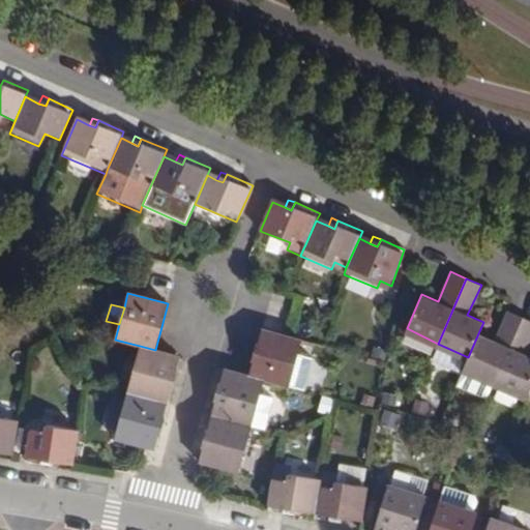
[(478,333),(468,357),(458,382),(489,396),(494,385),(523,318),(509,312),(496,342),(478,333)]
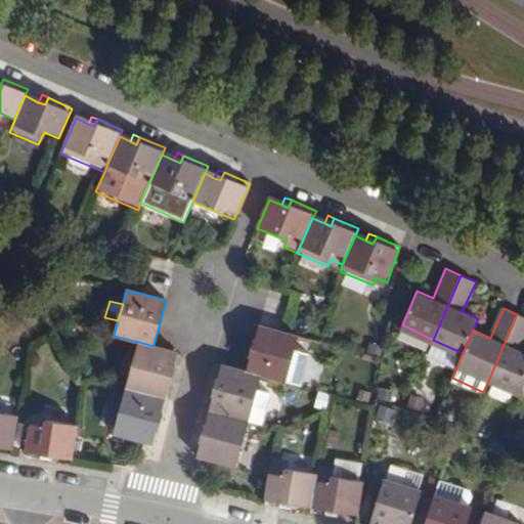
[(523,382),(523,352),(517,350),(523,335),(523,316),(517,314),(488,381),(519,394),(523,382)]
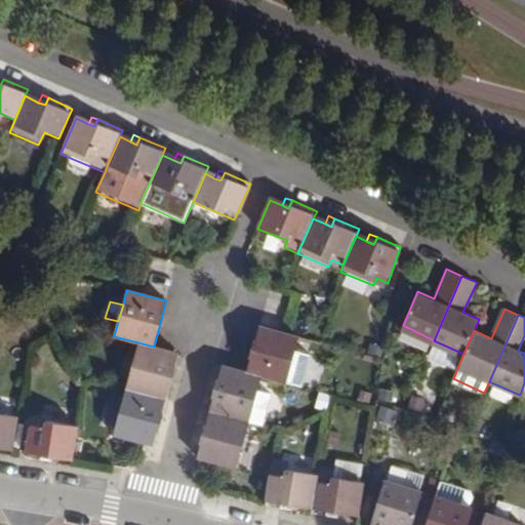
[(246,372),(263,376),(301,388),(310,356),(294,352),(298,337),(258,326),(246,372)]
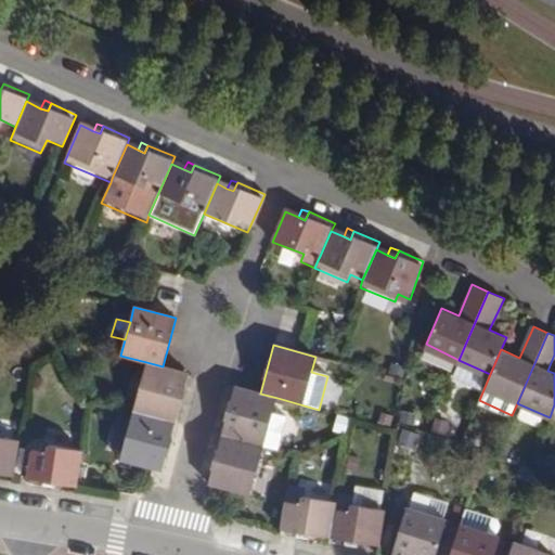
[(188,374),(163,366),(146,362),(143,377),(149,378),(144,397),(138,396),(133,413),(173,424),(188,374)]
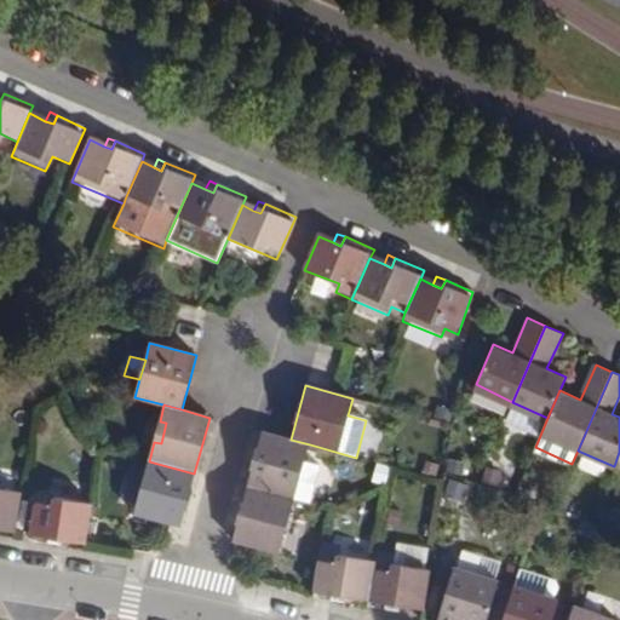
[(160,422),(154,442),(161,443),(166,423),(160,422)]
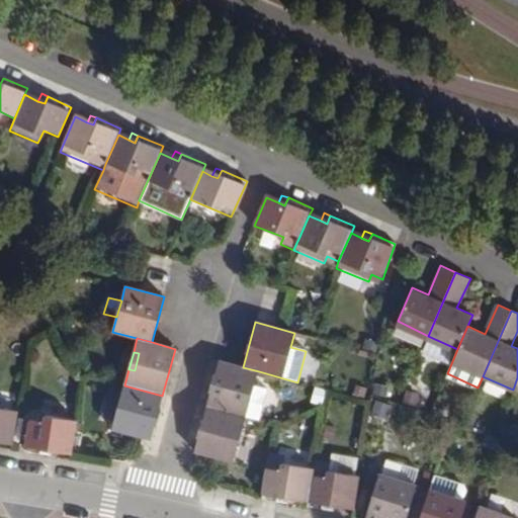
[(219,360),(206,407),(246,418),(259,421),(267,390),(255,386),(259,371),(243,367),(219,360)]
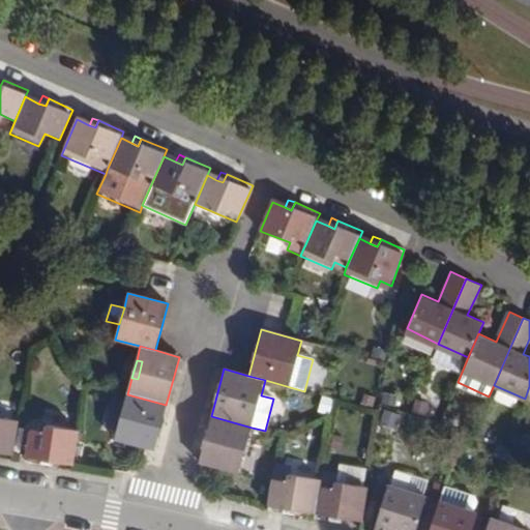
[(166,405),(127,394),(123,408),(129,409),(125,428),(119,425),(115,441),(154,450),(166,405)]
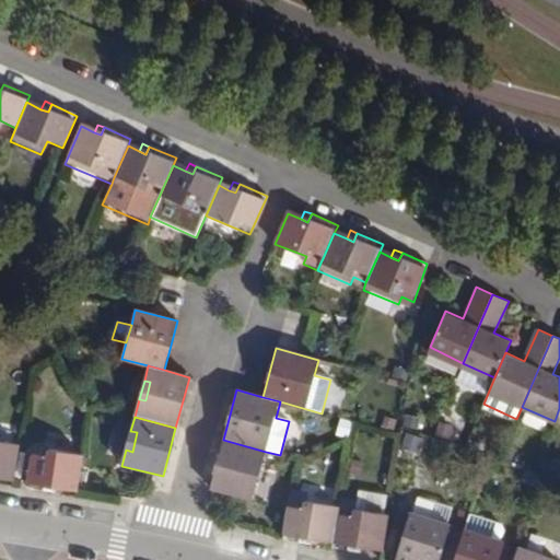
[(137,432),(130,431),(126,450),(132,452),(137,432)]
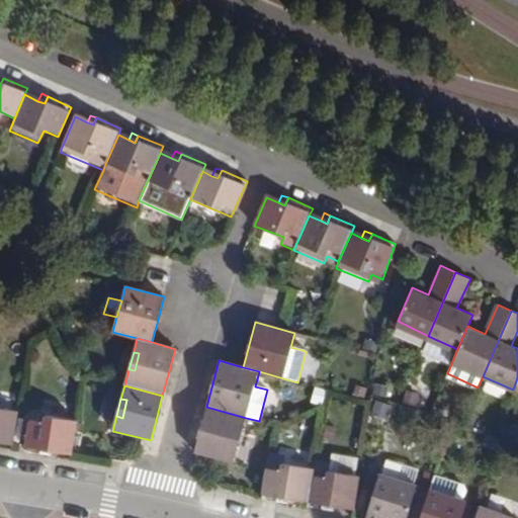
[(246,418),(206,407),(193,453),(233,463),(237,448),(231,447),(236,429),(242,431),(246,418)]
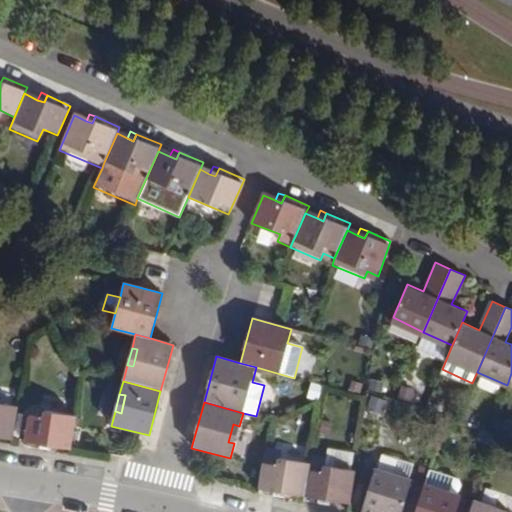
[(0,435),(2,436),(12,438),(17,408),(0,405),(0,435)]
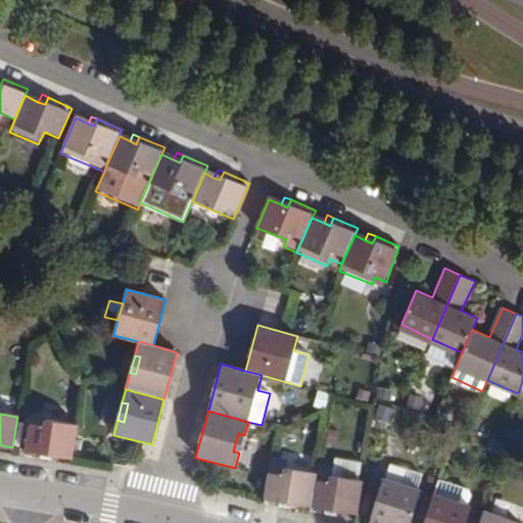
[(62,455),(72,457),(77,426),(48,421),(47,427),(33,425),(27,457),(53,461),(54,454),(62,455)]
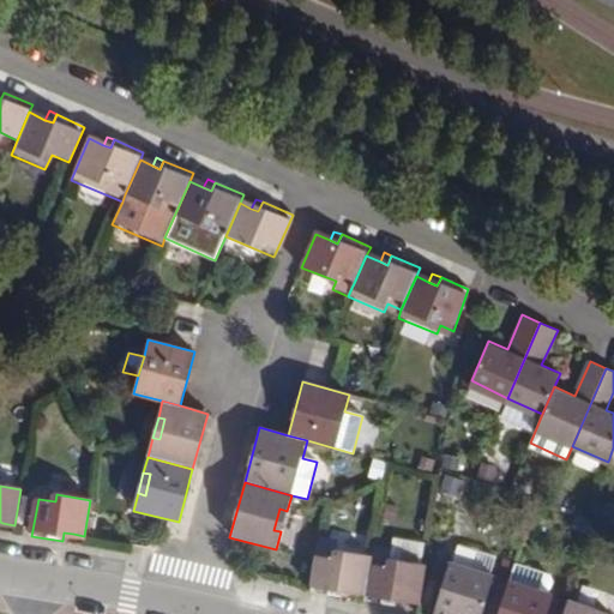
[(281,531),(287,511),(280,509),(274,530),(281,531)]
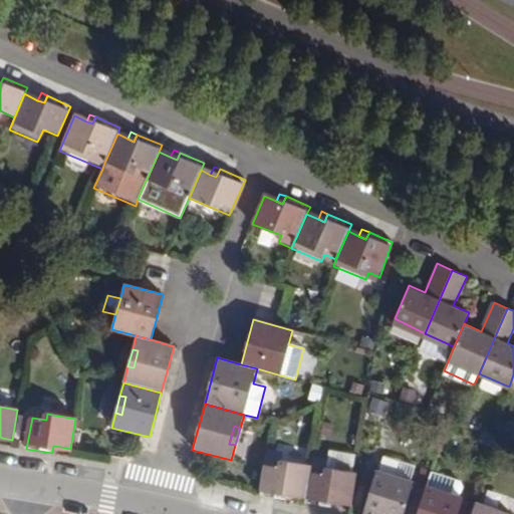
[(59,454),(61,447),(53,446),(52,453),(59,454)]
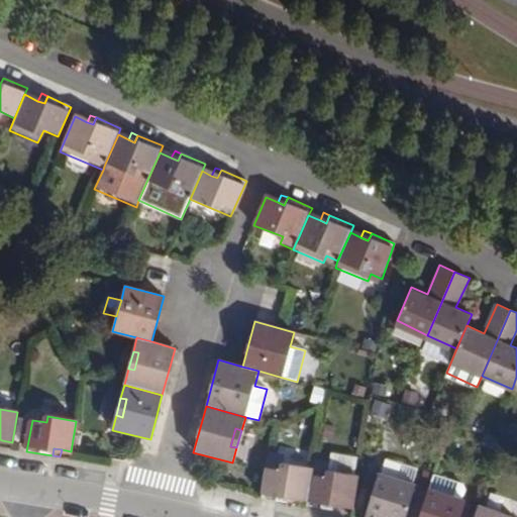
[(295,499),(307,501),(313,468),(283,462),(284,454),(269,452),(261,499),(286,503),(287,498),(295,499)]
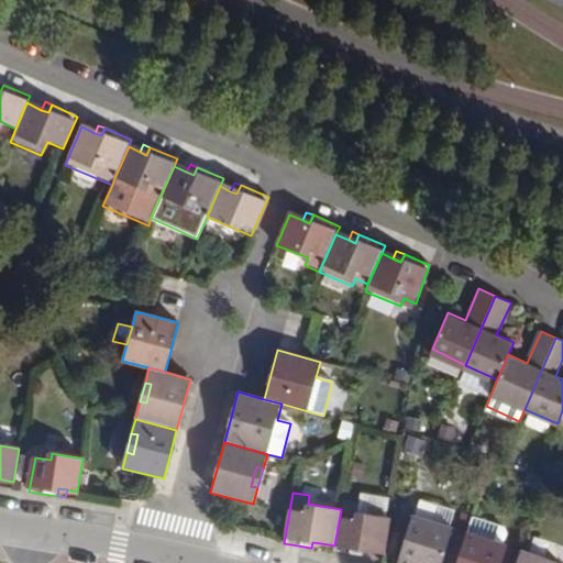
[(360,496),(359,504),(357,512),(384,517),(387,500),(360,496)]
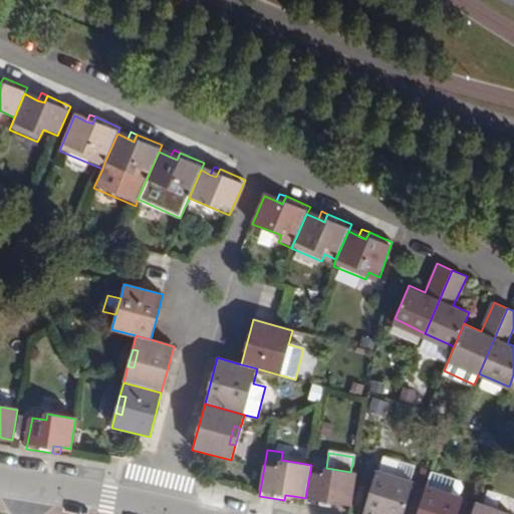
[(361,488),(363,489),(370,491),(362,513),(361,513),(403,513),(415,481),(408,478),(412,464),(380,453),(375,467),(370,465),(361,488)]
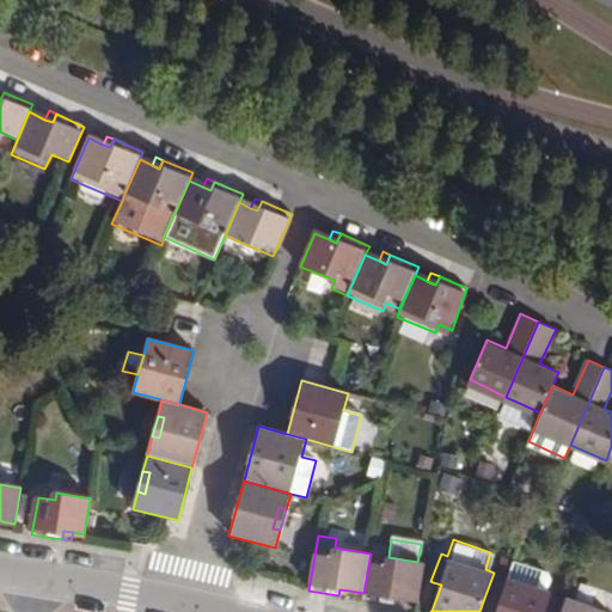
[(372,545),(371,554),(363,593),(363,599),(396,604),(397,599),(405,600),(417,601),(424,563),(389,557),(390,548),(372,545)]
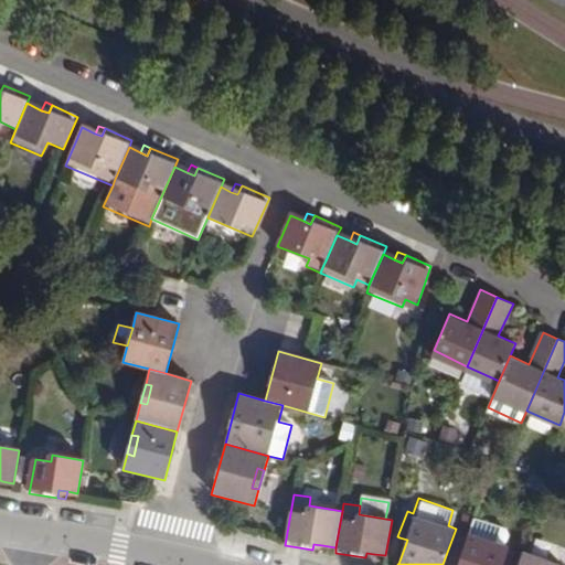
[(509,564),(514,553),(508,551),(509,545),(505,544),(509,533),(507,528),(473,516),(457,564),(509,564)]
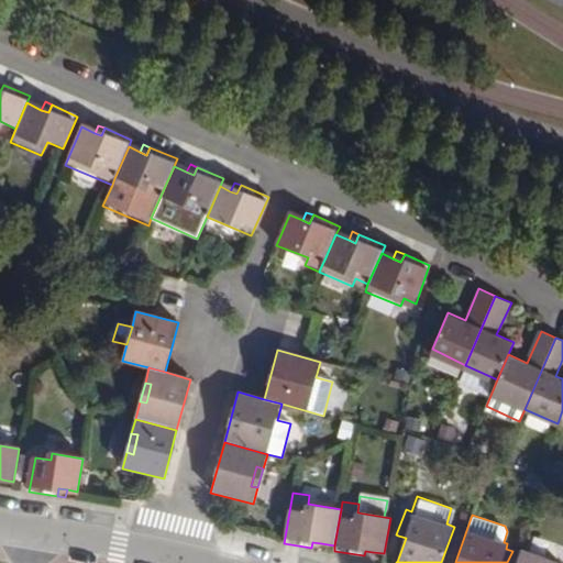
[(388,560),(397,562),(406,538),(398,536),(388,560)]
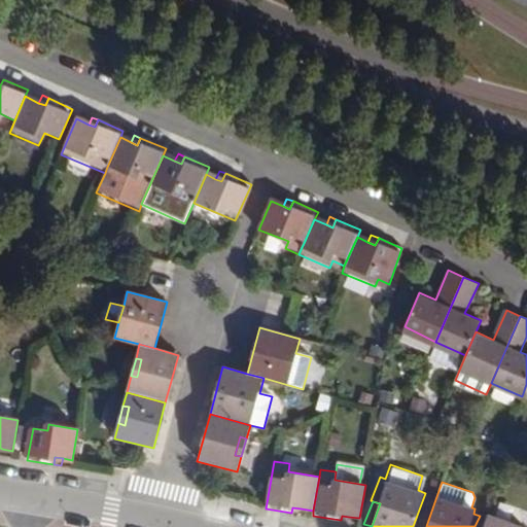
[(523,526),(488,514),(483,526),(523,526)]
